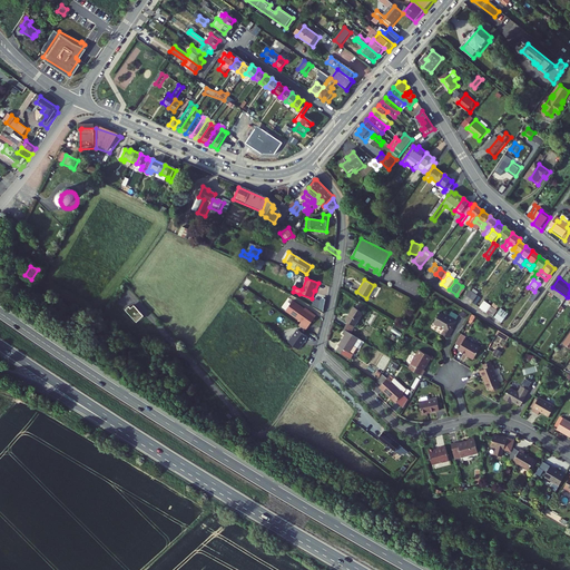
[(460,297),(467,288),(462,286),(457,295),(460,297)]
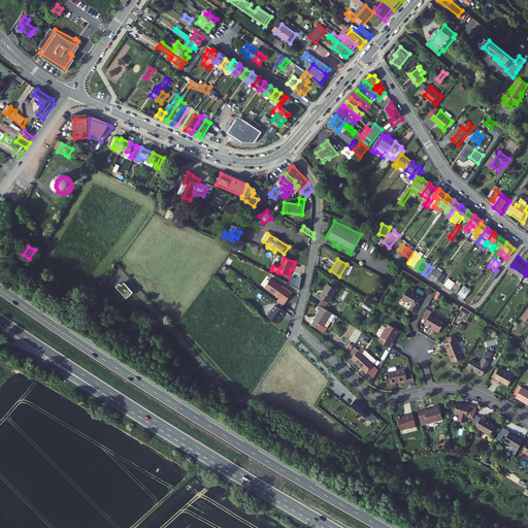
[(493,281),(500,271),(497,269),(490,278),(493,281)]
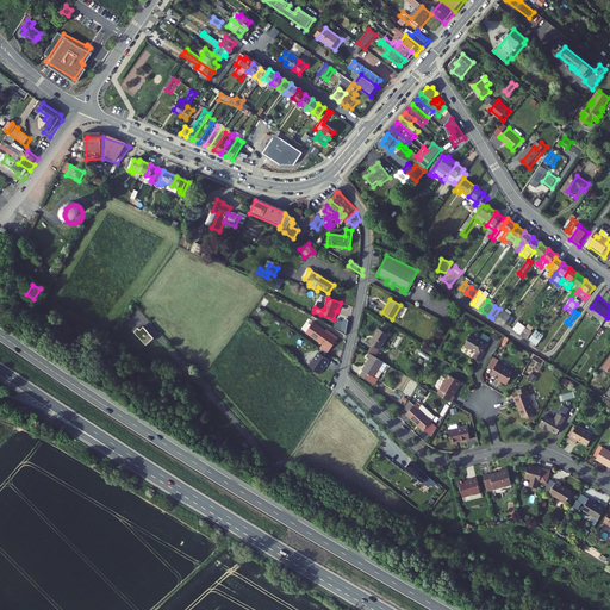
[(511,319),(502,315),(495,324),(503,330),(505,327),(511,319)]
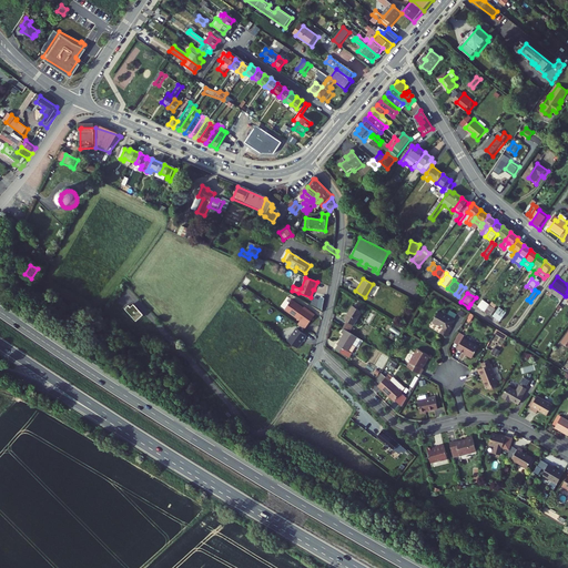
[(292,300),(284,310),(300,321),(297,324),(304,330),(315,315),(304,307),(292,300)]
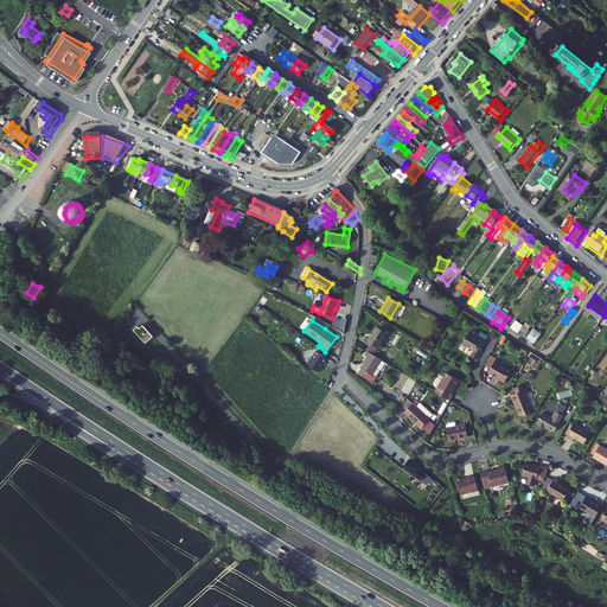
[(523,328),(516,323),(510,331),(517,337),(523,328)]
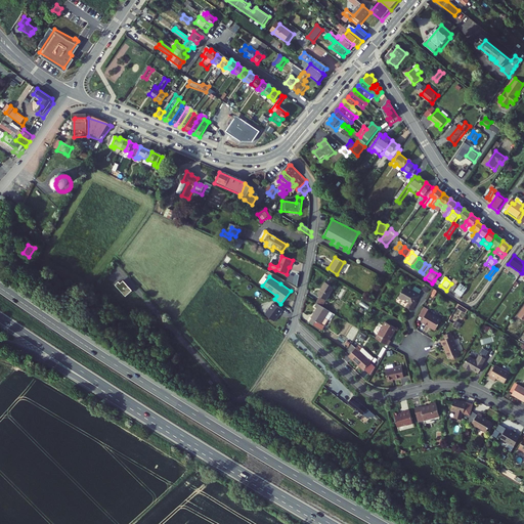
[(120,284),(118,281),(115,286),(125,297),(132,291),(123,281),(120,284)]
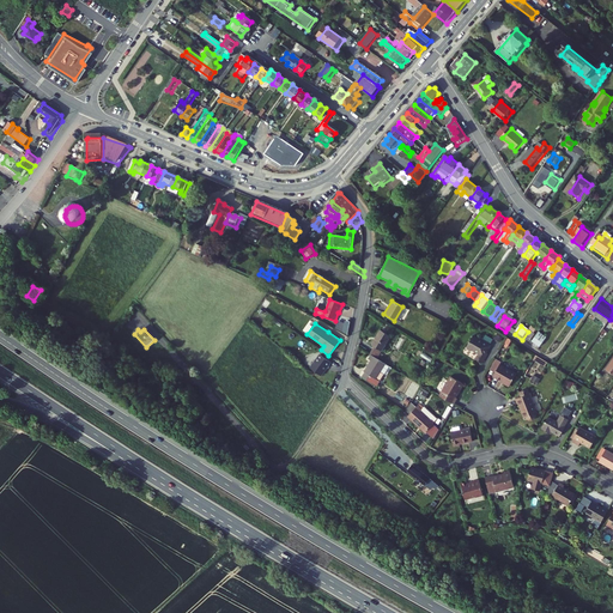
[(384,351),(393,338),(383,332),(375,346),(384,351)]
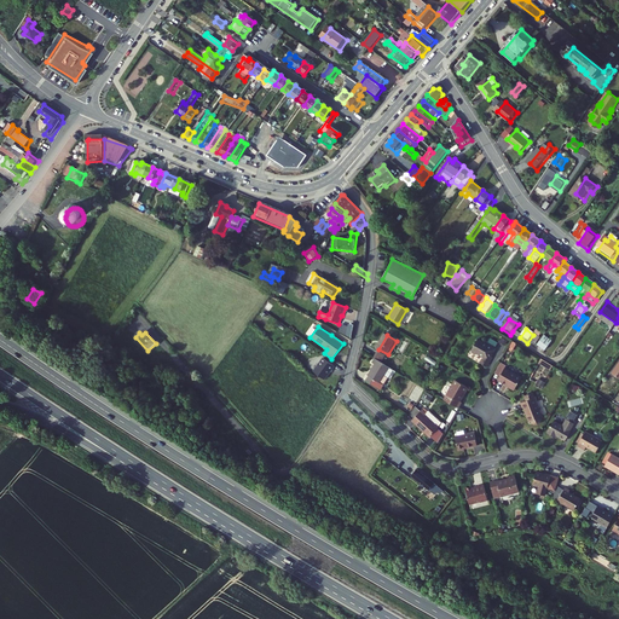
[(533,335),(527,343),(533,347),(539,340),(533,335)]
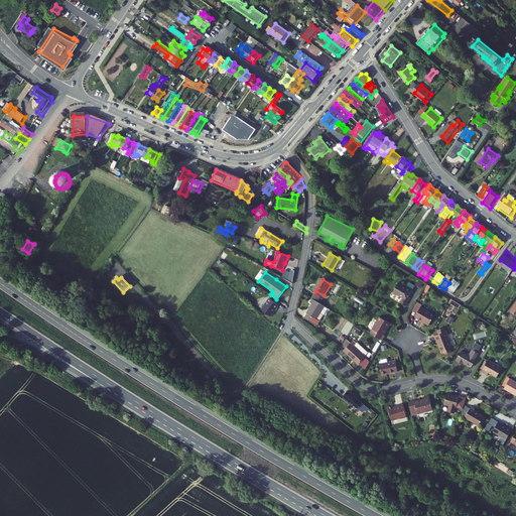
[(459,287),(452,281),(444,291),(452,296),(459,287)]
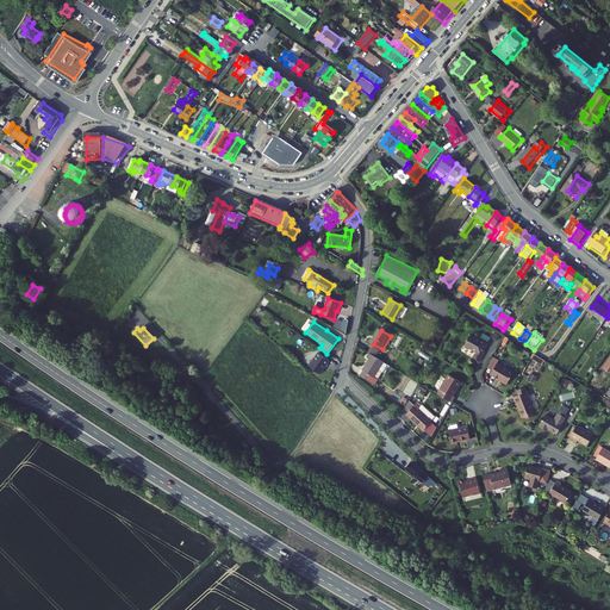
[(487,344),(486,344),(480,340),(471,335),(465,346),(465,349),(468,350),(471,349),(475,353),(473,359),(479,362),(485,353),(483,353),(485,349),(487,344)]
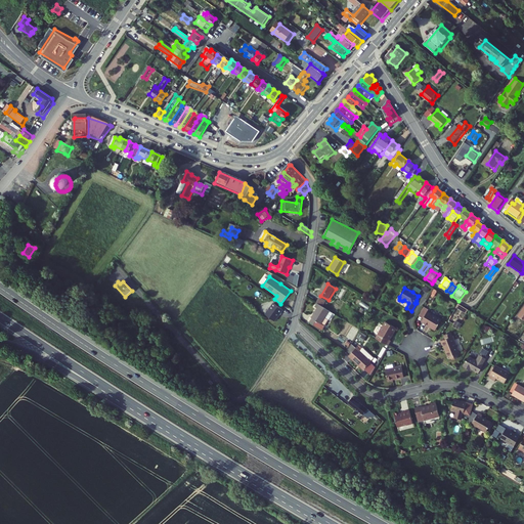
[(273,303),(265,315),(274,321),(282,310),(273,303)]
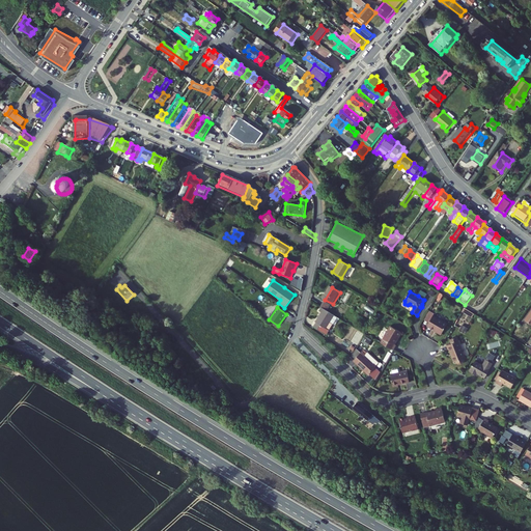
[(334,326),(338,318),(327,312),(326,311),(317,325),(318,325),(316,328),(329,336),(331,333),(327,330),(330,324),(334,326)]
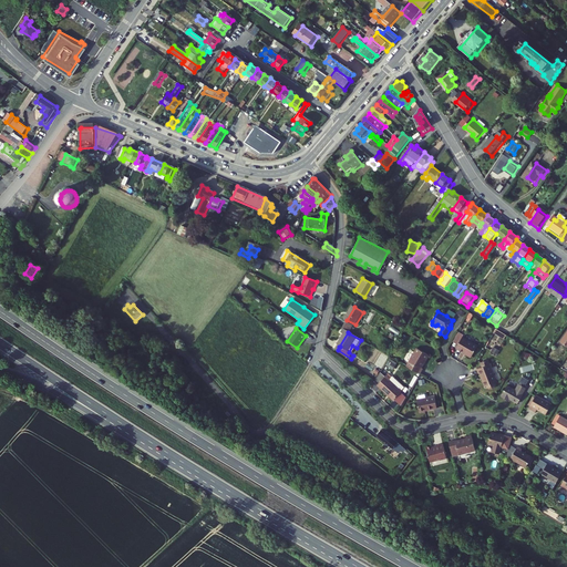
[(472,357),(477,346),(463,337),(456,348),(463,352),(466,354),(467,356),(471,358),(472,357)]
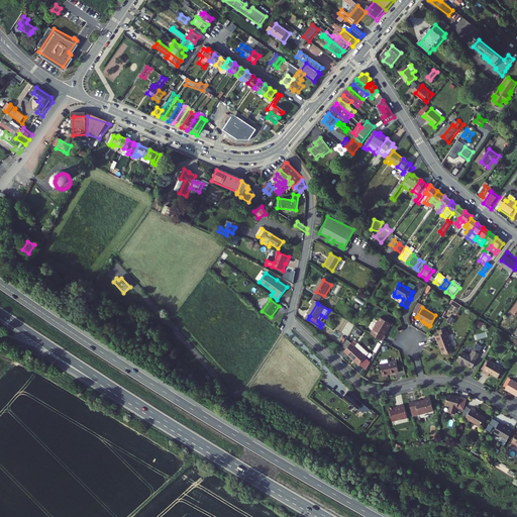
[(380,318),(371,334),(383,341),(385,336),(384,335),(391,324),(380,318)]
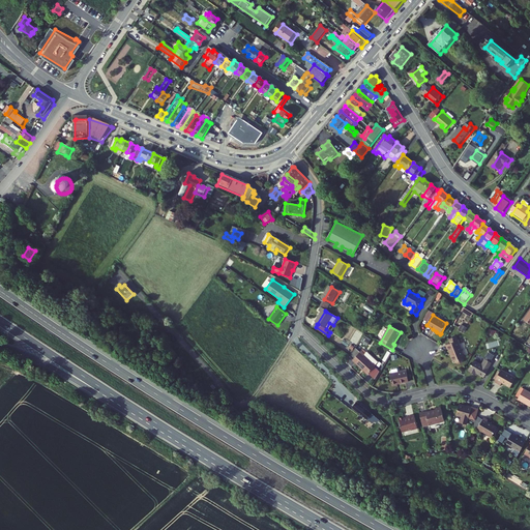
[(364,335),(360,343),(367,346),(372,339),(364,335)]
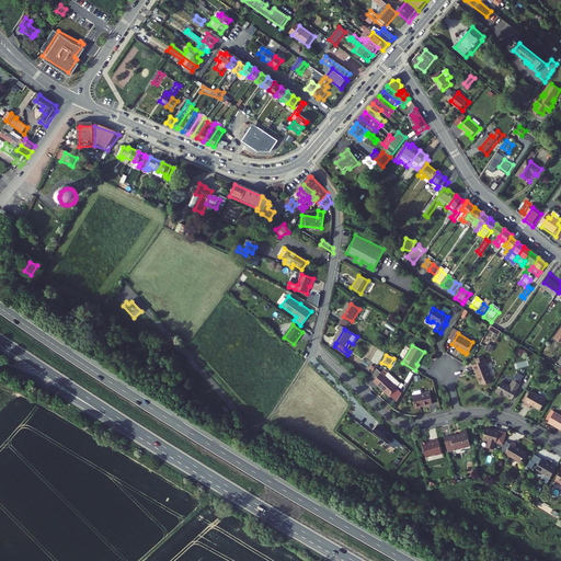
[(478,363),(472,365),(473,370),(476,369),(478,377),(480,382),(491,378),(482,356),(476,358),(478,363)]
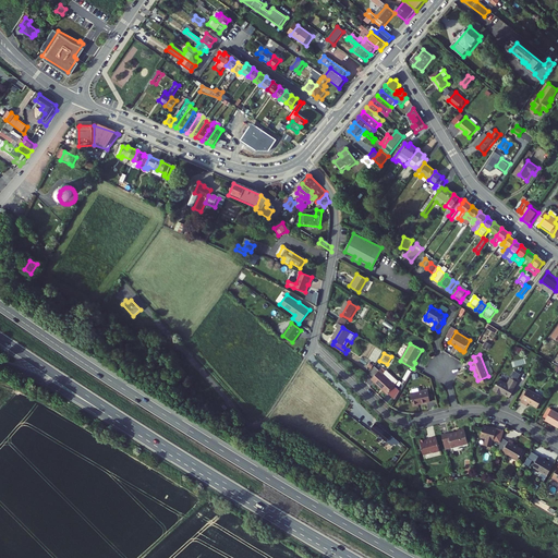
[(371,379),(387,393),(395,386),(393,385),(383,374),(384,373),(379,370),(376,373),(371,379)]
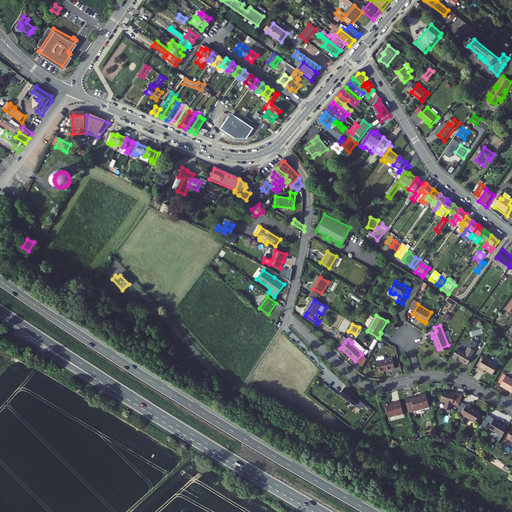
[(352,342),(351,343),(361,353),(364,350),(354,340),(352,342)]
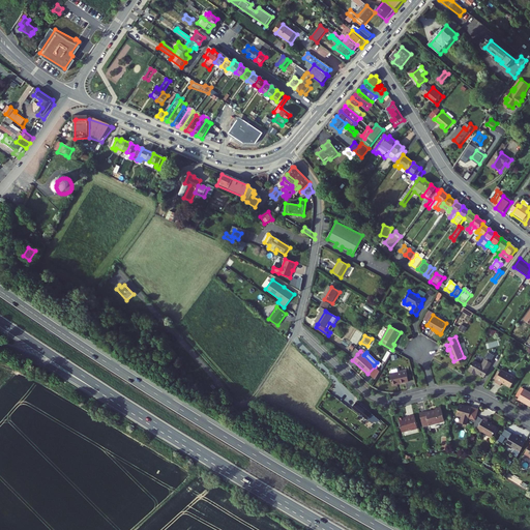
[(491,363),(484,359),(482,364),(480,364),(474,360),(468,371),(473,374),(474,372),(476,373),(483,377),(489,369),(488,369),(491,363)]
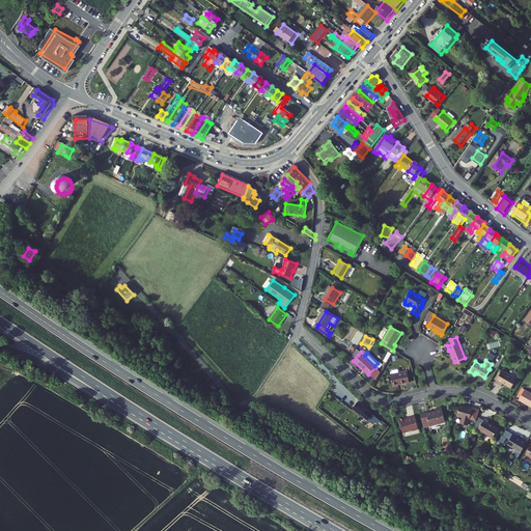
[(392,386),(397,385),(397,384),(409,382),(407,370),(390,373),(391,381),(392,386)]
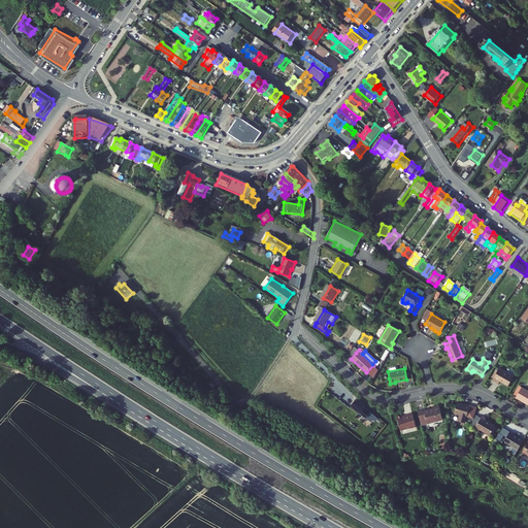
[(499,368),(492,381),(498,384),(499,382),(501,383),(501,384),(507,387),(514,377),(499,368)]
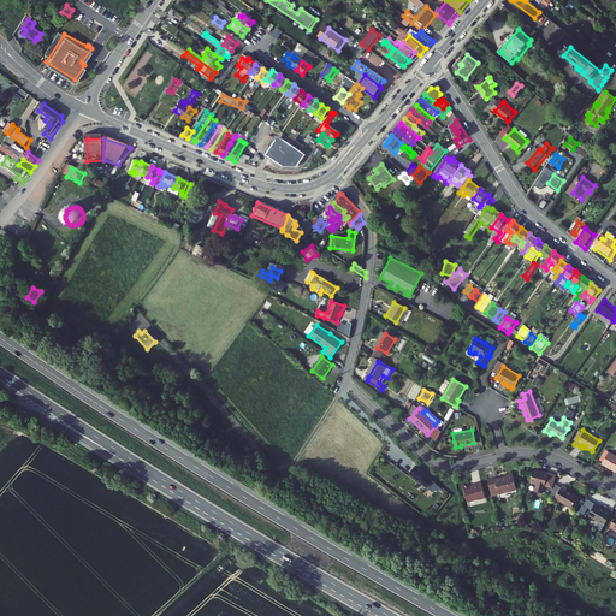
[(615,472),(615,456),(609,452),(602,465),(615,472)]
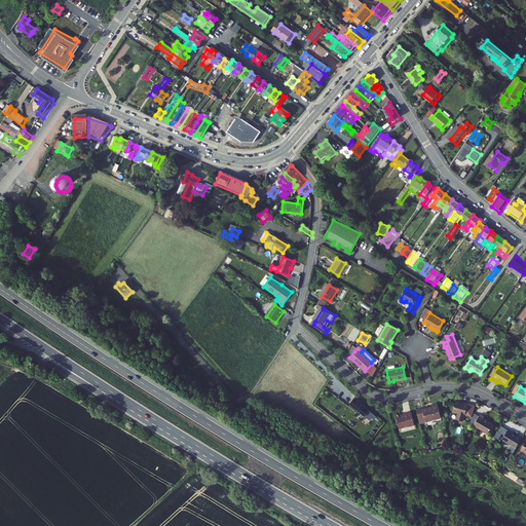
[(373,412),(357,399),(351,405),(366,416),(369,412),(371,414),(373,412)]
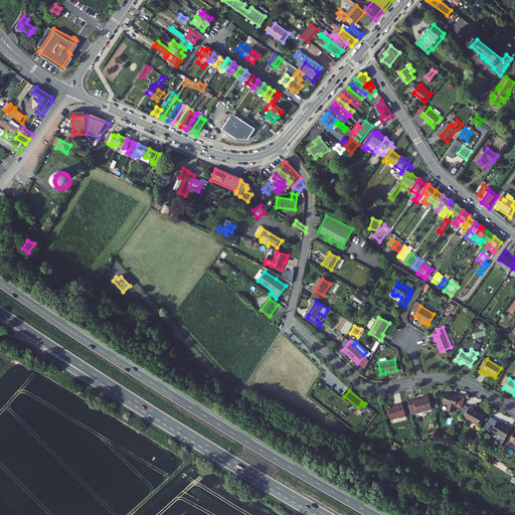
[(454,394),(453,396),(451,395),(450,394),(446,393),(443,404),(449,405),(448,411),(454,413),(456,407),(463,408),(464,405),(466,397),(454,394)]
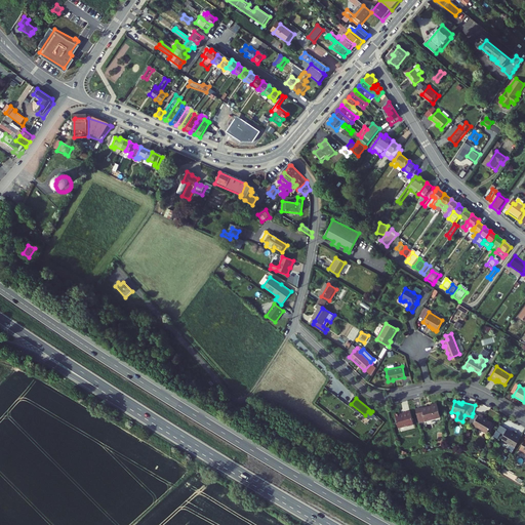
[(440,417),(437,404),(432,405),(432,406),(430,407),(428,407),(422,409),(422,408),(415,410),(419,422),(440,417)]
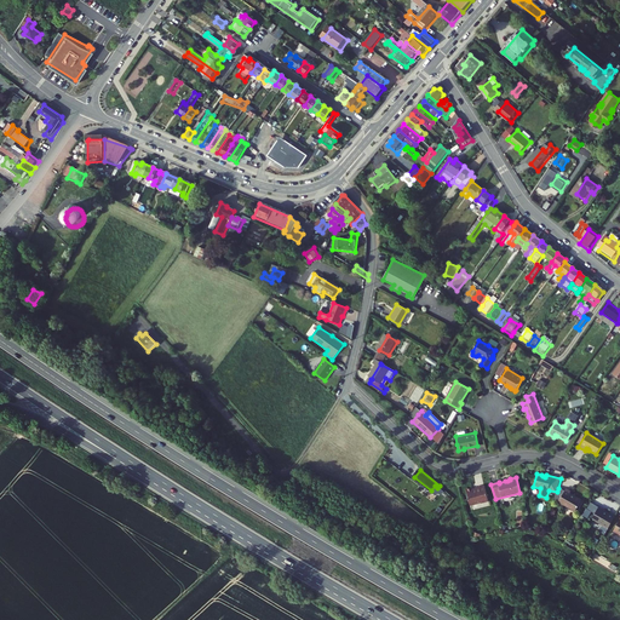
[(489,501),(484,486),(476,488),(476,491),(474,491),(474,488),(466,491),(470,505),(489,501)]
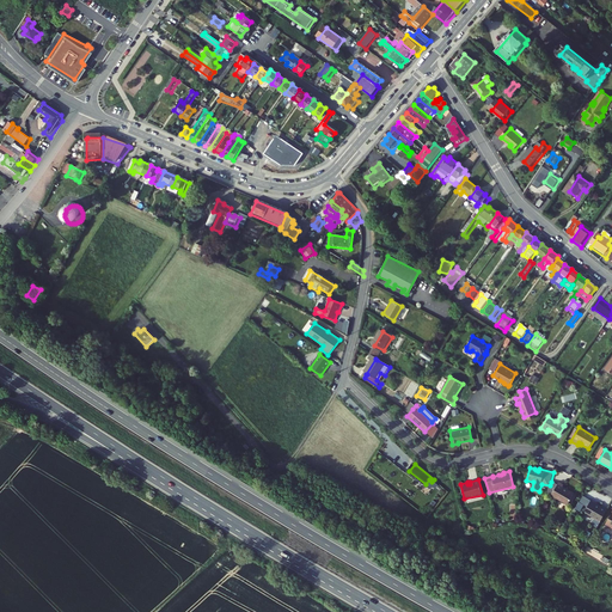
[(548,494),(551,496),(557,485),(551,482),(550,485),(548,494)]
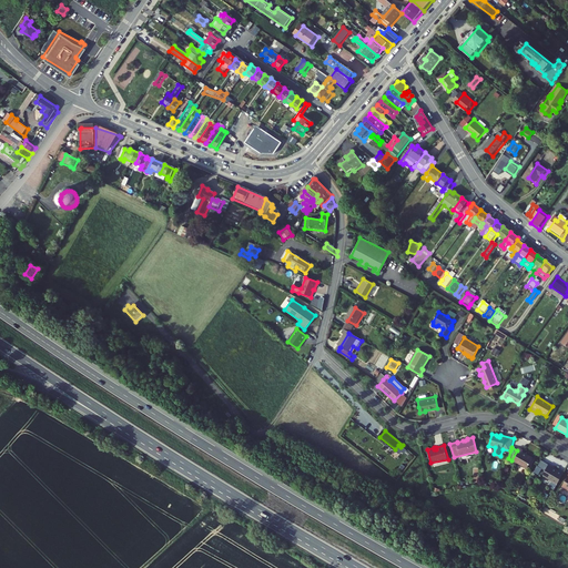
[(519,463),(527,468),(533,458),(523,453),(524,450),(518,448),(517,450),(511,460),(518,464),(519,463)]
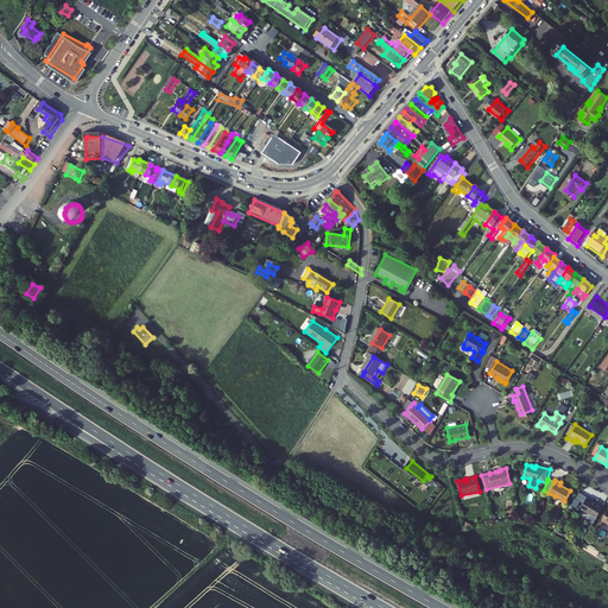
[(588,498),(578,492),(574,498),(584,504),(588,498)]
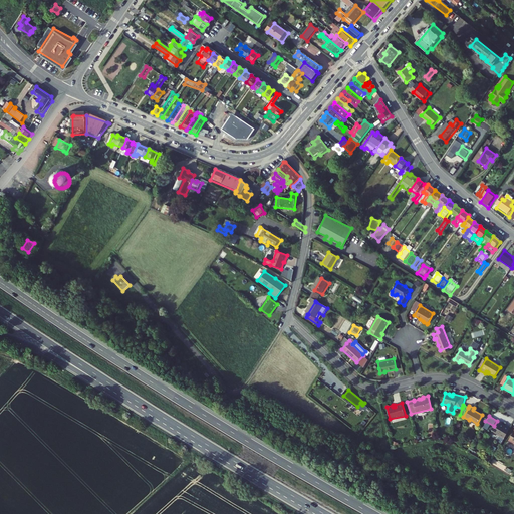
[(499,437),(504,439),(510,428),(504,425),(504,426),(501,424),(501,423),(497,421),(494,426),(492,429),(492,431),(499,435),(499,437)]
